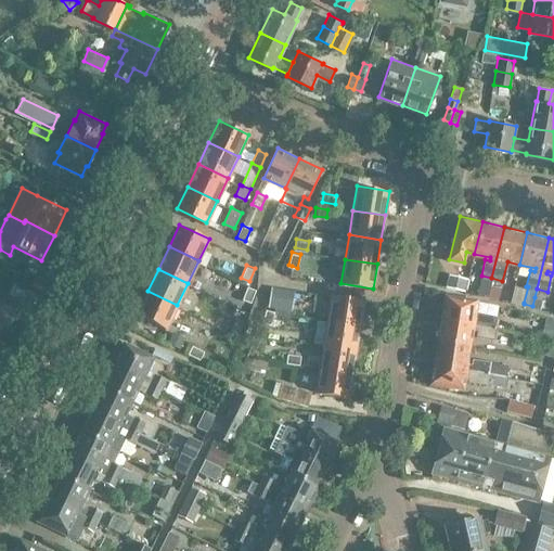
[(453,278),(451,286),(464,289),(466,281),(453,278)]
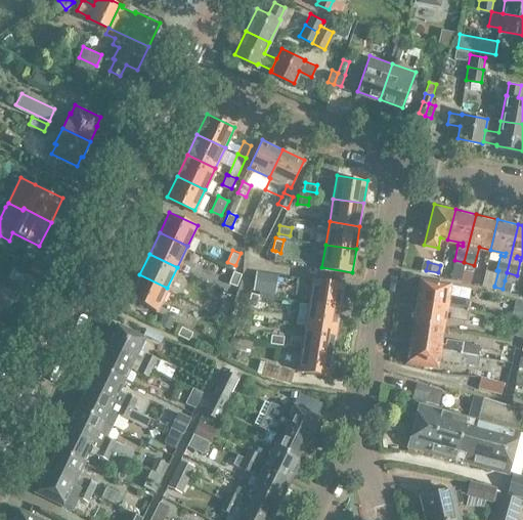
[(233,269),(229,282),(237,285),(242,272),(233,269)]
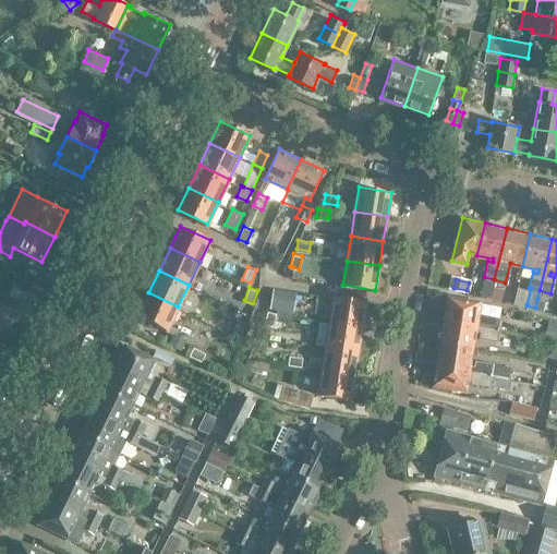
[(274,287),(271,306),(278,308),(288,309),(290,290),(274,287)]
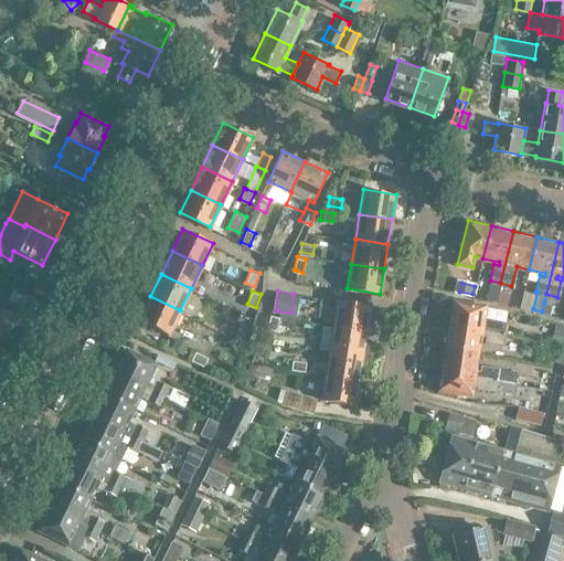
[(150,296),(139,319),(170,334),(180,310),(150,296)]
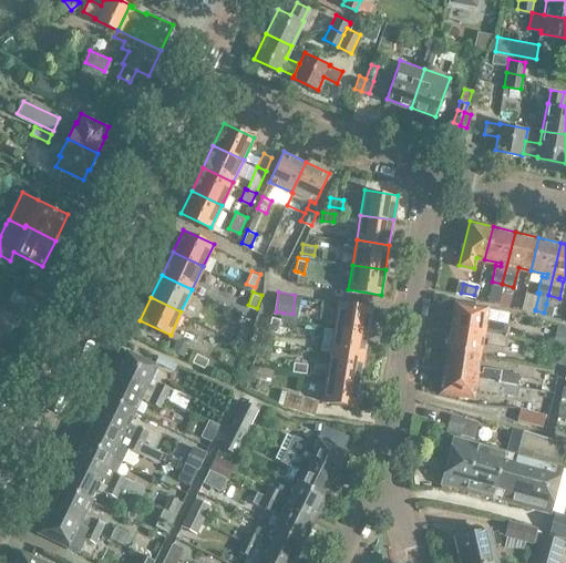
[(486,318),(487,306),(455,300),(451,325),(510,335),(512,323),(486,318)]
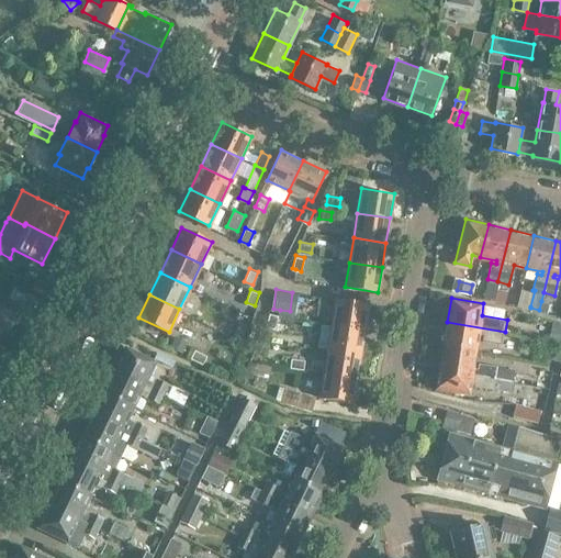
[(369,304),(336,299),(332,323),(365,328),(369,304)]
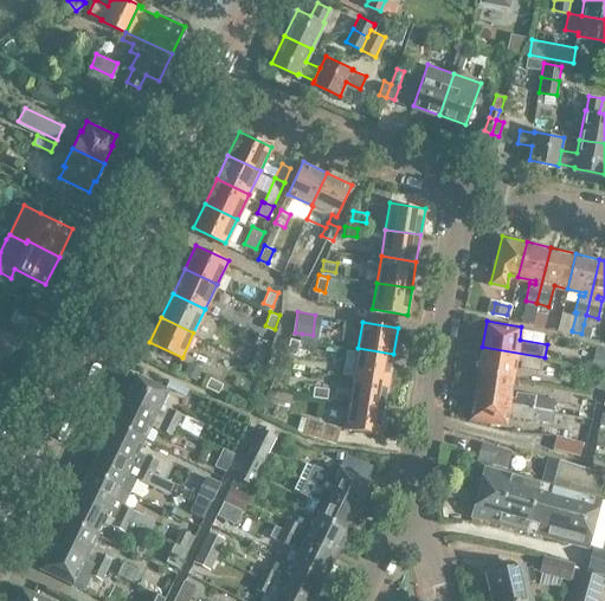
[(584,324),(581,334),(590,336),(592,325),(584,324)]
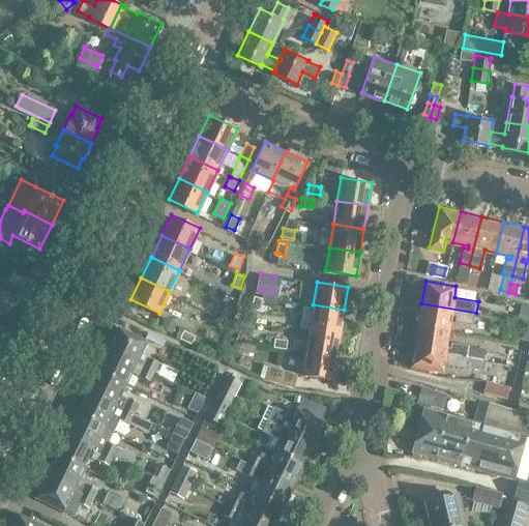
[(0,314),(1,312),(7,315),(18,294),(0,285),(0,314)]
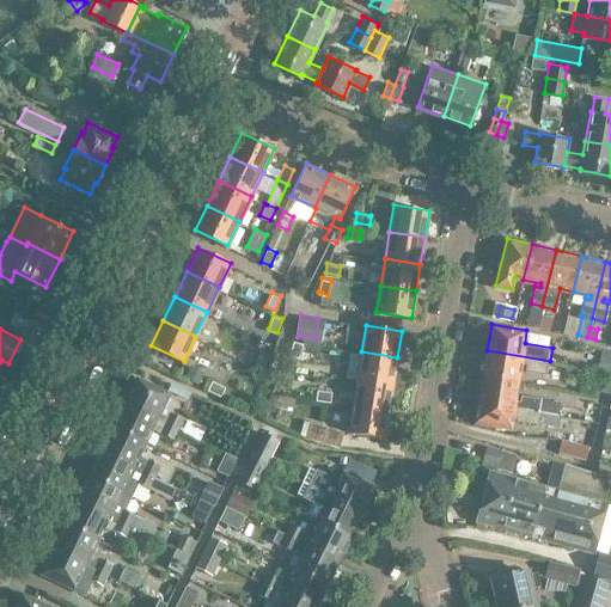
[(299,356),(303,342),(293,339),(289,354),(299,356)]
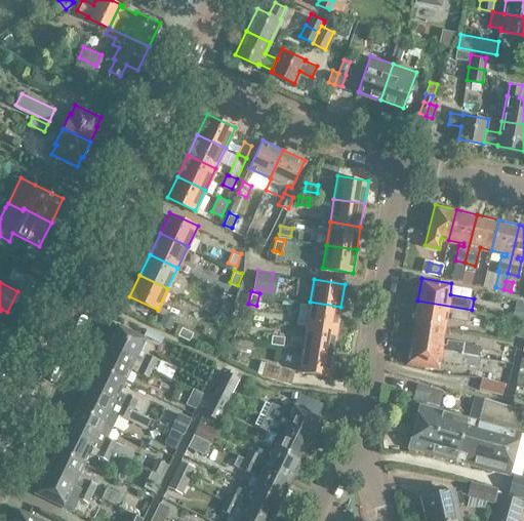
[(231,304),(224,299),(218,311),(226,314),(231,304)]
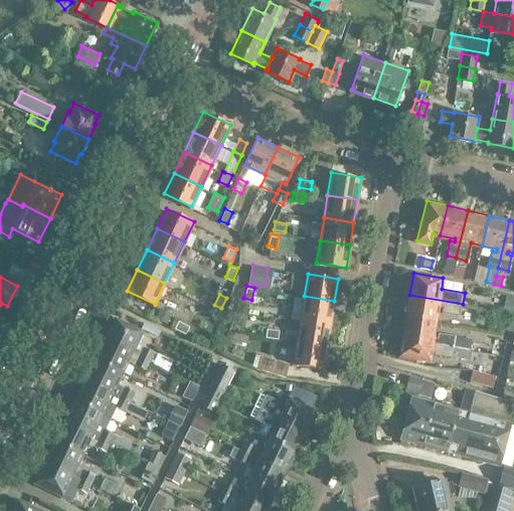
[(409,295),(406,316),(437,321),(439,306),(443,306),(442,312),(461,315),(463,304),(409,295)]
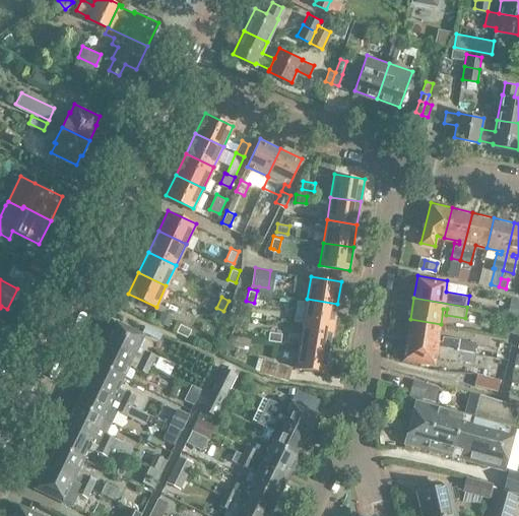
[(307,299),(304,322),(333,326),(337,304),(307,299)]
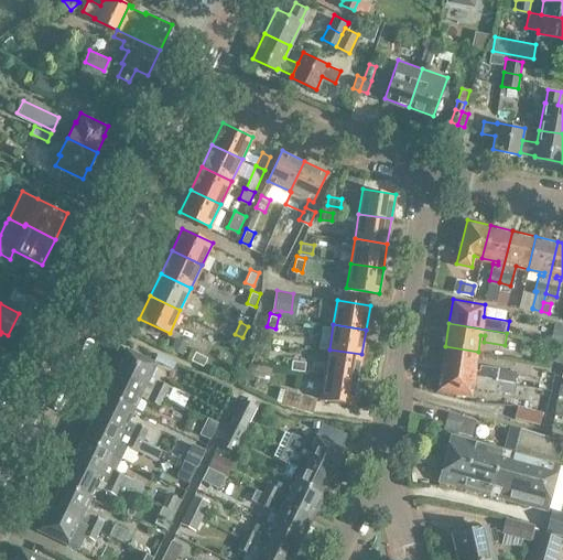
[(175,338),(172,346),(184,352),(187,344),(175,338)]
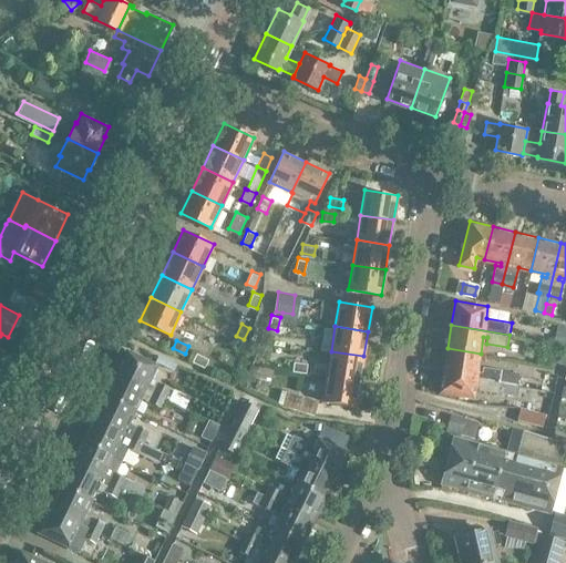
[(115,372),(154,391),(158,380),(151,377),(157,364),(126,348),(115,372)]
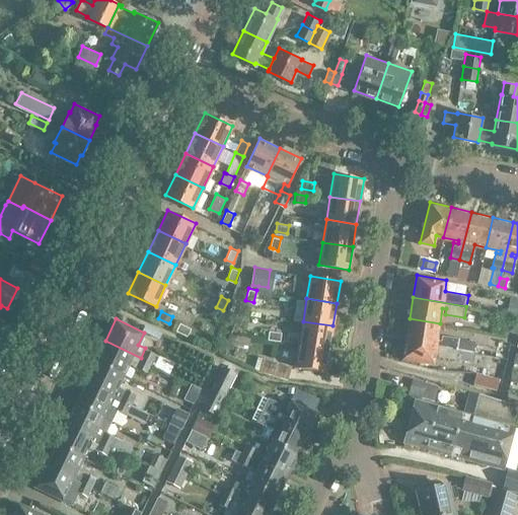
[(410,318),(405,340),(457,348),(459,338),(442,335),(441,340),(437,339),(440,323),(410,318)]
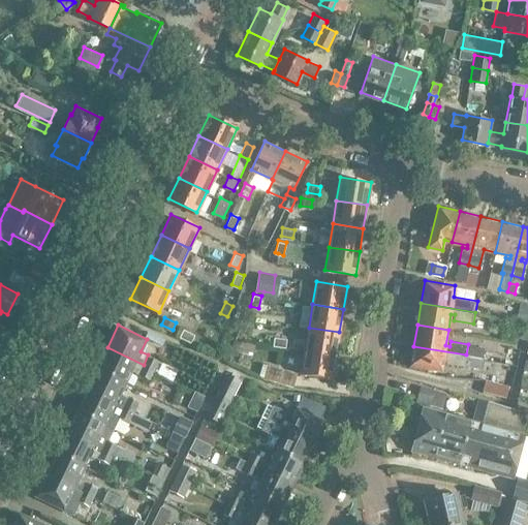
[(183,328),(179,335),(191,340),(194,333),(183,328)]
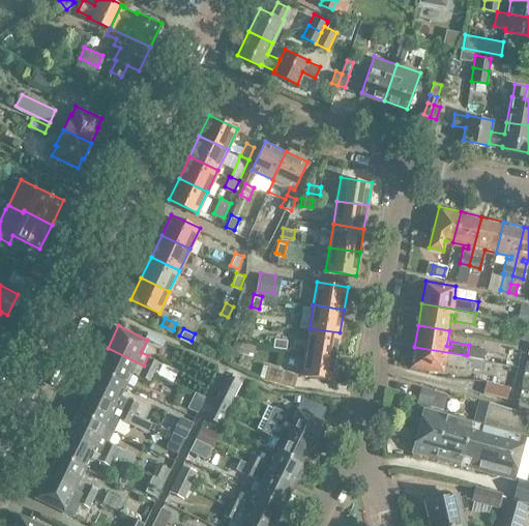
[(336,356),(340,332),(310,328),(305,351),(336,356)]
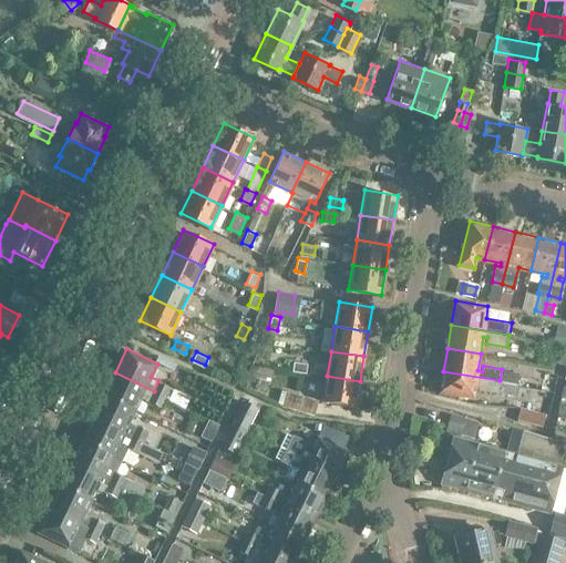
[(160,354),(156,361),(174,369),(177,362),(160,354)]
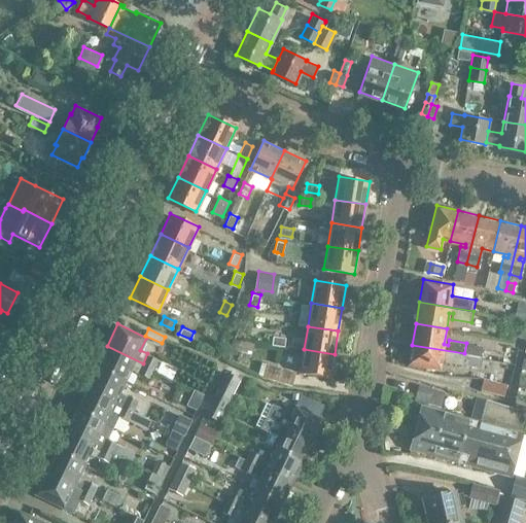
[(273,343),(284,345),(285,337),(274,335),(273,343)]
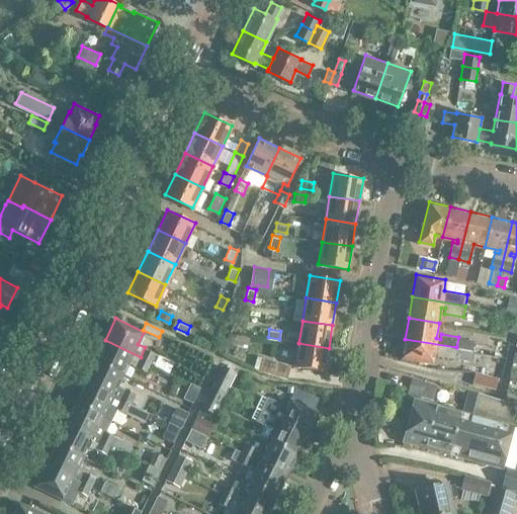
[(231,332),(226,346),(233,348),(235,343),(247,345),(248,343),(249,344),(250,335),(231,332)]
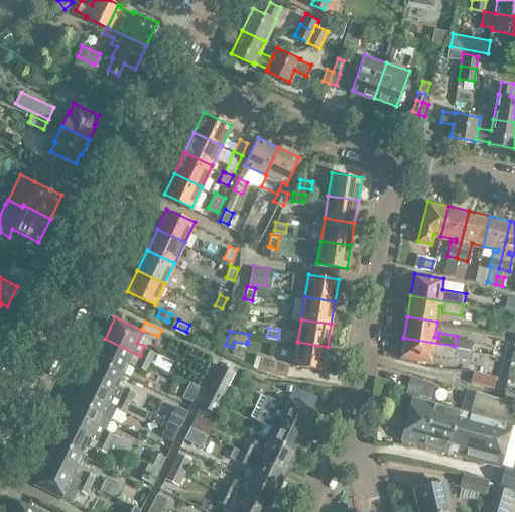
[(403,338),(400,355),(417,357),(416,360),(430,362),(432,354),(432,351),(436,351),(436,353),(453,356),(455,346),(403,338)]
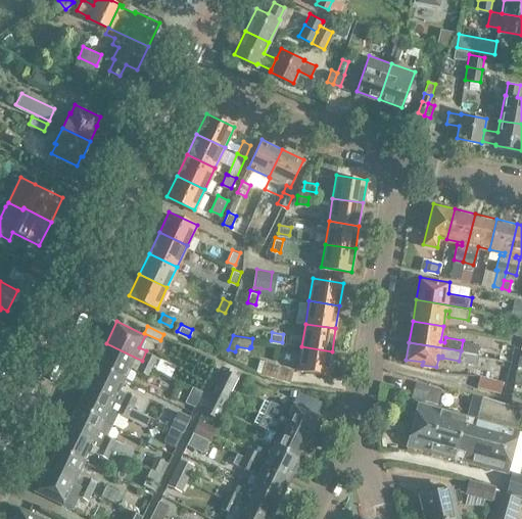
[(106,343),(96,364),(125,377),(130,366),(137,370),(142,361),(106,343)]
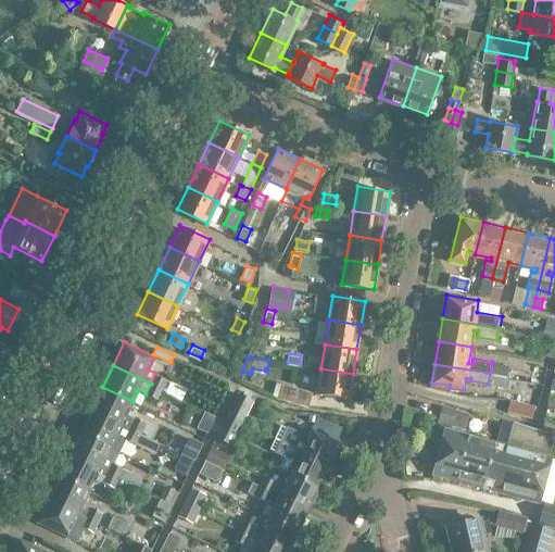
[(349,398),(353,374),(320,368),(316,392),(349,398)]
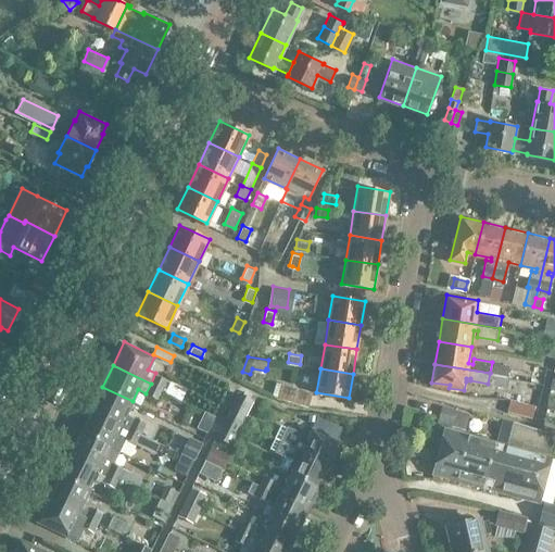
[(155,373),(151,384),(162,388),(167,378),(155,373)]
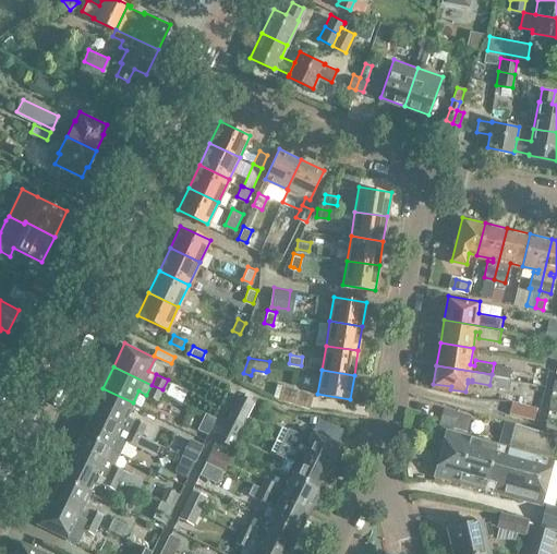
[(496,375),(495,386),(508,388),(509,377),(496,375)]
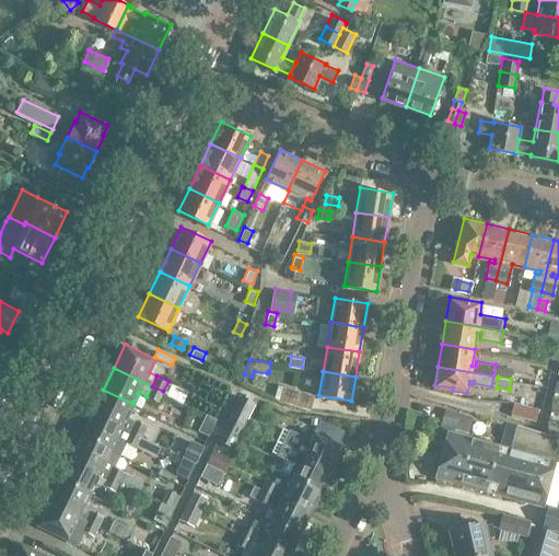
[(279,397),(279,398),(311,408),(315,393),(283,384),(279,397)]
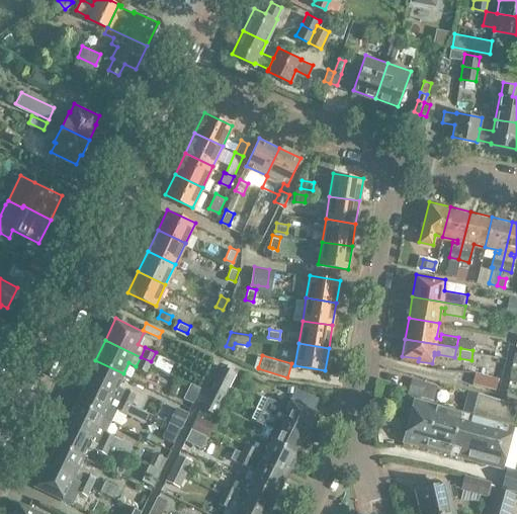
[(147,371),(151,361),(141,357),(136,366),(147,371)]
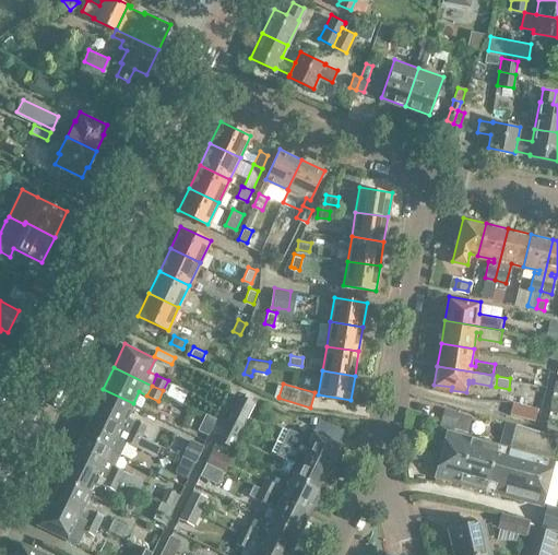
[(92,411),(130,429),(135,420),(127,416),(133,403),(103,389),(92,411)]
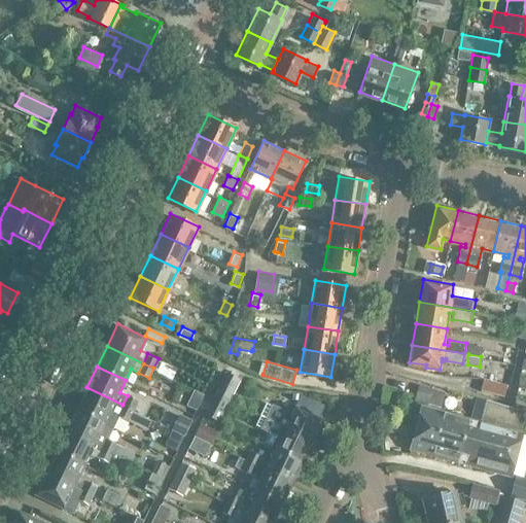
[(226,371),(215,392),(230,399),(240,378),(230,373),(226,371)]
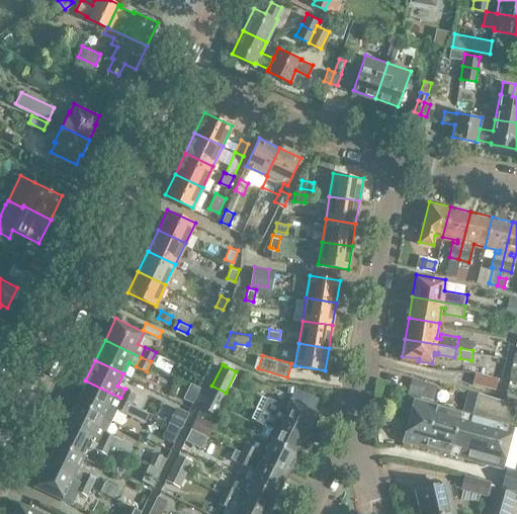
[(476,369),(472,381),(496,388),(499,376),(476,369)]
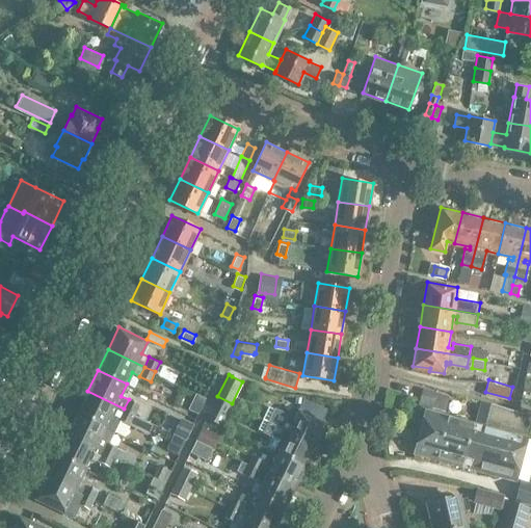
[(87,391),(77,413),(106,426),(113,430),(120,418),(124,408),(87,391)]
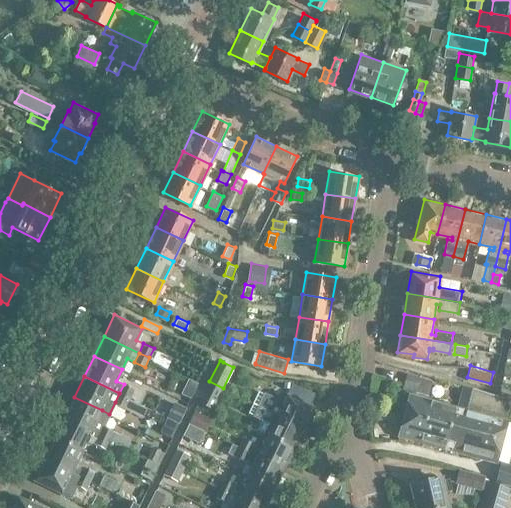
[(223,388),(209,381),(199,402),(212,408),(223,388)]
